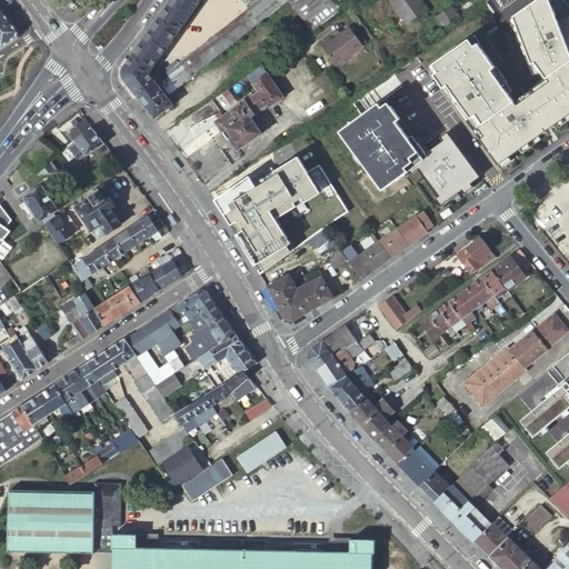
[(137,95),(155,81),(149,72),(201,0),(173,0),(149,35),(132,57),(126,68),(123,70),(123,71),(122,72),(122,73),(122,75),(123,77),(123,78),(125,79),(133,91),(137,95)]
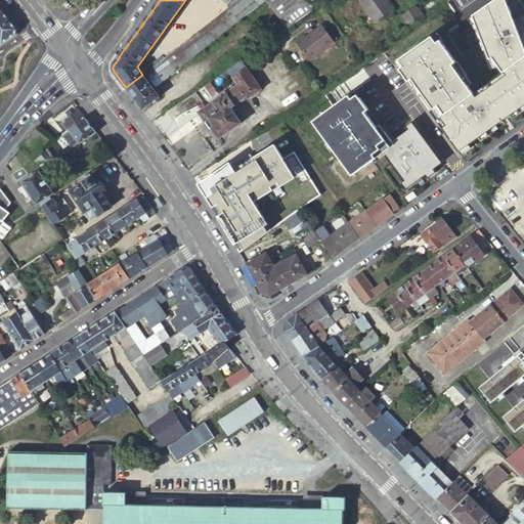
[(304,0),(227,0),(224,5),(229,8),(163,59),(151,68),(145,73),(156,86),(266,2),(288,30),(316,9),(304,0)]
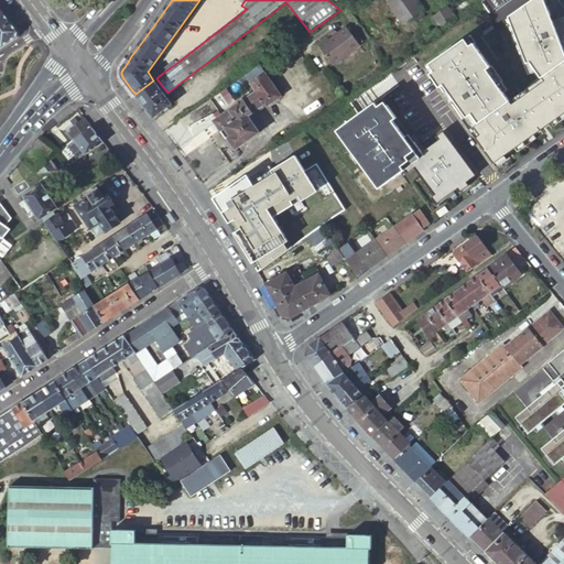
[(414,0),(388,0),(387,1),(403,25),(423,12),(414,0)]
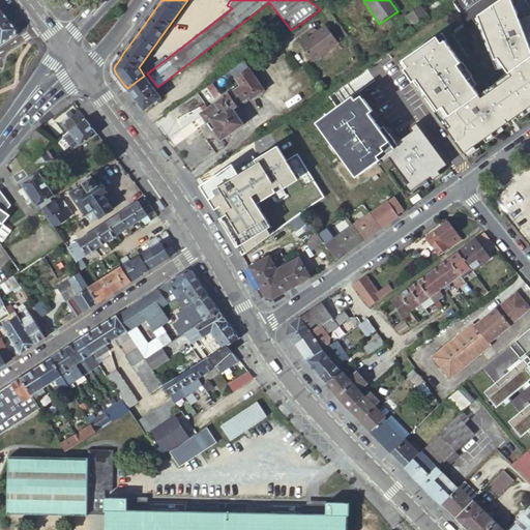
[(512,0),(501,0),(479,16),(491,63),(494,62),(500,71),(507,81),(491,92),(511,121),(513,120),(528,109),(529,108),(529,15),(520,19),(517,21),(516,16),(519,15),(512,0)]
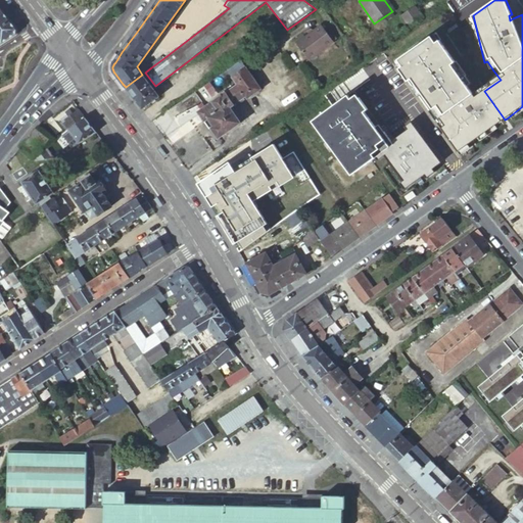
[(409,28),(422,19),(413,7),(400,16),(409,28)]
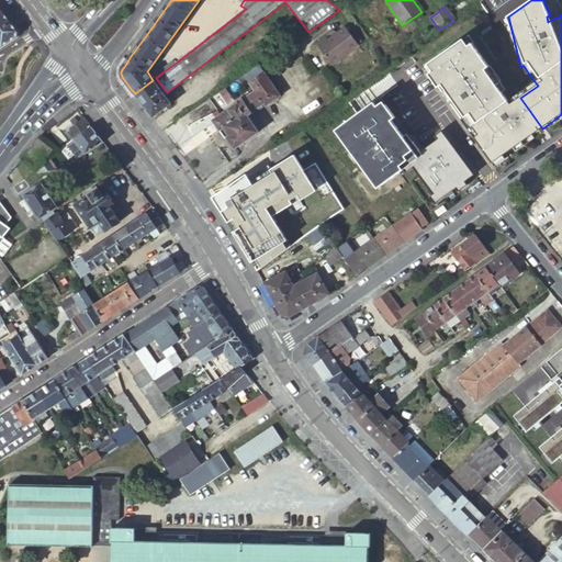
[(4,15),(0,9),(0,31),(11,23),(4,15)]
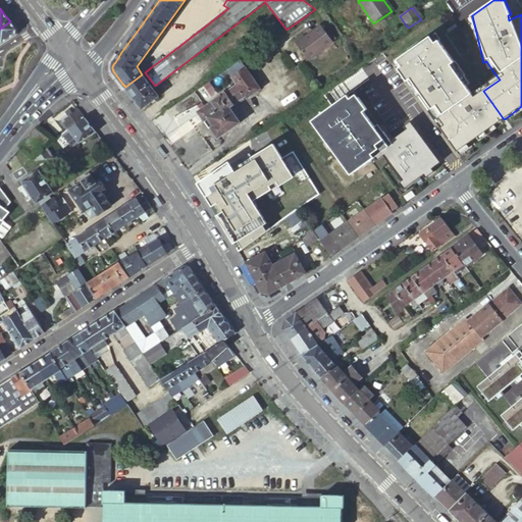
[(13,25),(10,21),(0,29),(0,44),(15,35),(16,30),(13,25)]
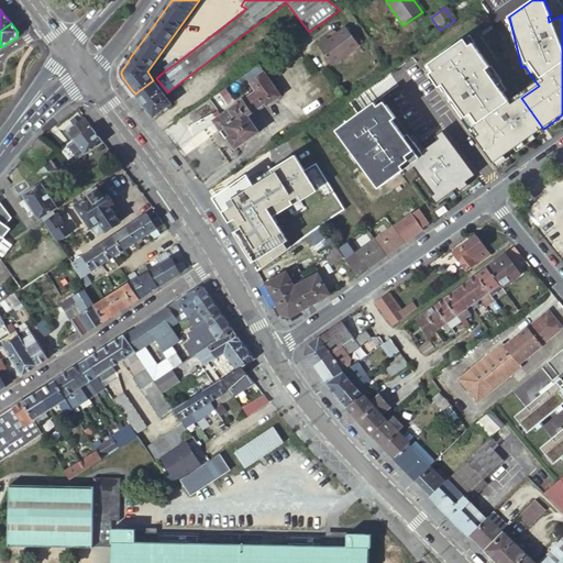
[(328,42),(318,47),(331,67),(359,47),(346,30),(328,42)]
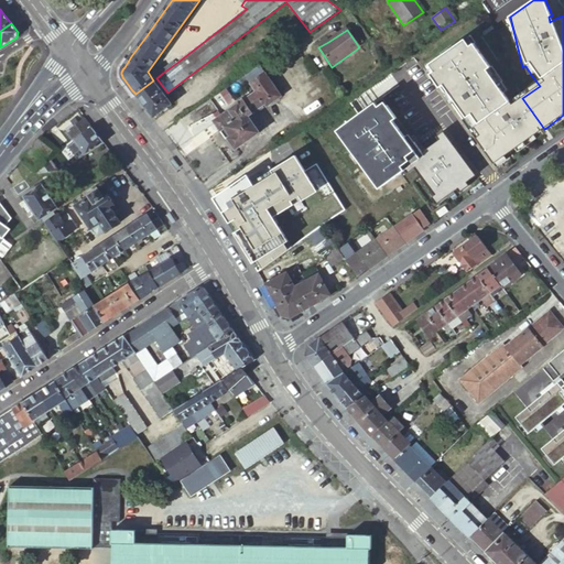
[(464,41),(461,43),(465,51),(469,47),(464,41)]
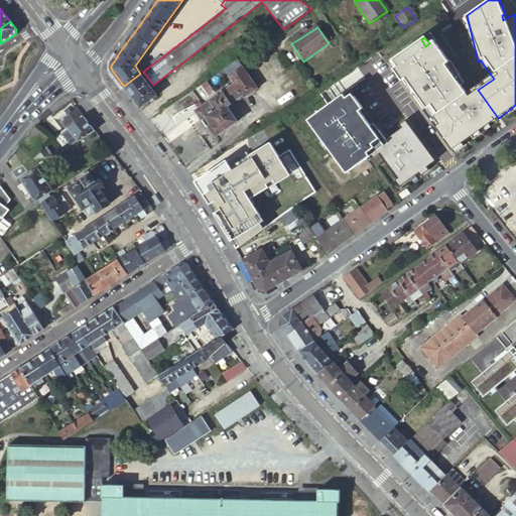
[(425,46),(421,39),(392,59),(397,67),(393,69),(402,82),(406,79),(410,85),(415,93),(427,108),(438,125),(435,127),(452,150),(462,143),(472,136),(484,128),(498,118),(478,90),(465,100),(457,89),(460,87),(455,79),(450,82),(441,68),(444,66),(429,43),(425,46)]
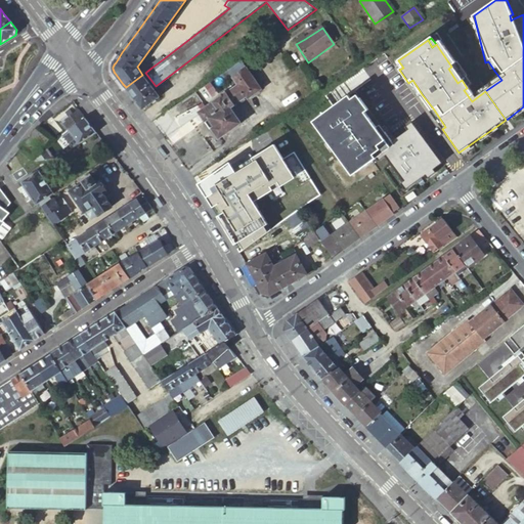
[(150,64),(151,68),(163,59),(161,56),(150,64)]
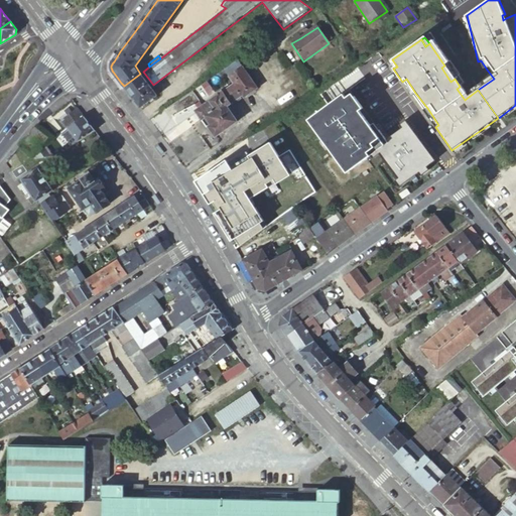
[(239,59),(225,69),(235,84),(243,97),(244,98),(258,89),(239,59)]
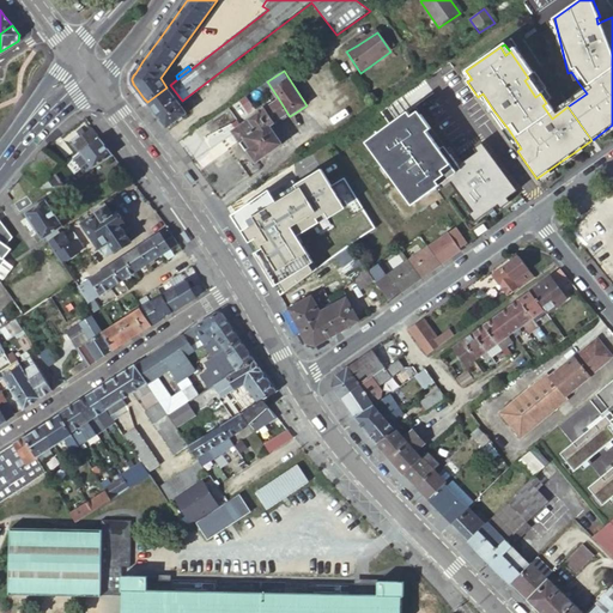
[(462,74),(467,82),(472,79),(466,71),(462,74)]
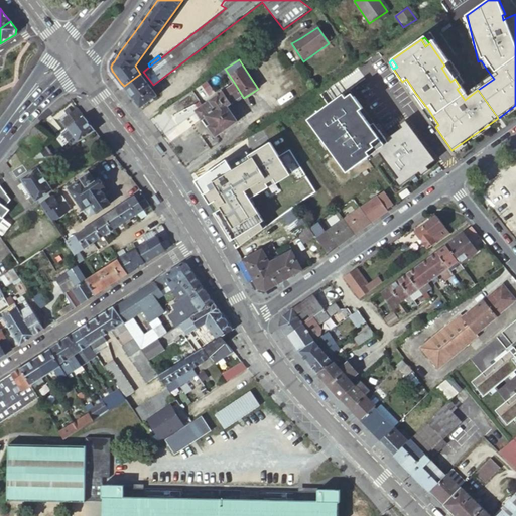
[(481,60),(478,61),(481,71),(487,70),(481,60)]
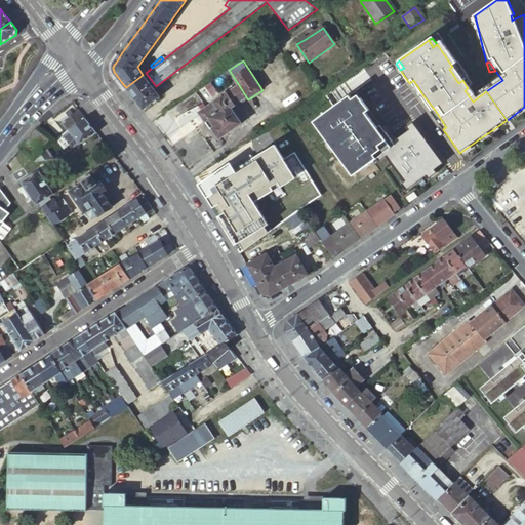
[(452,67),(449,69),(458,83),(462,80),(452,67)]
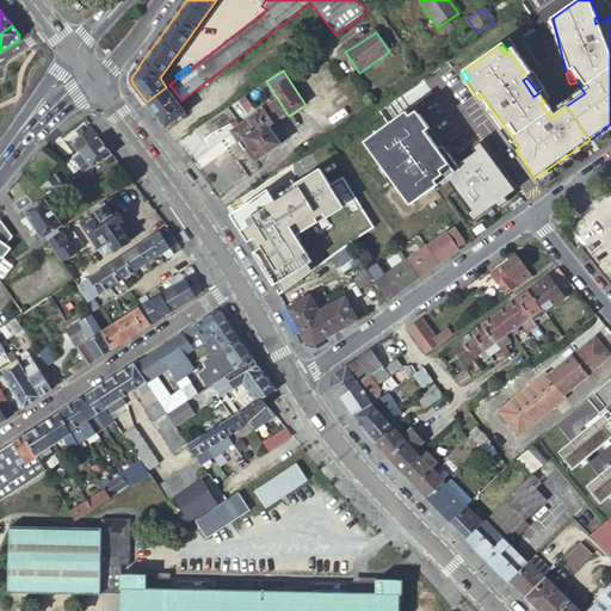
[(461,81),(448,92),(470,124),(485,115),(461,81)]
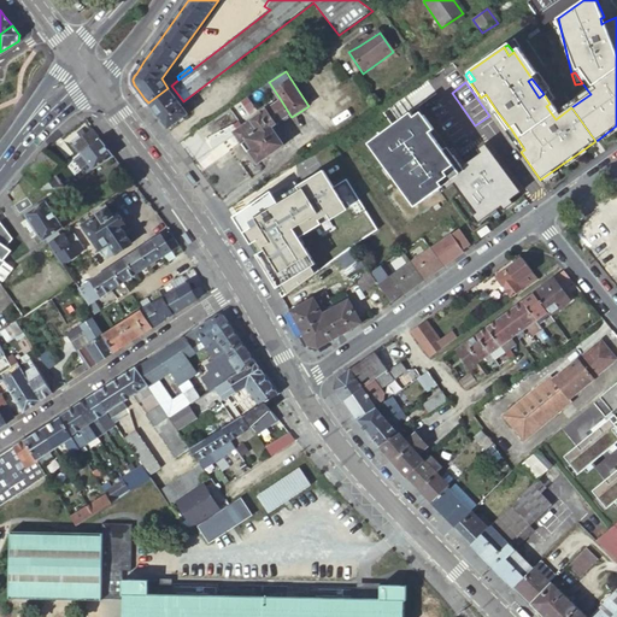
[(165,127),(168,129),(187,115),(168,88),(148,103),(152,107),(159,118),(165,127)]
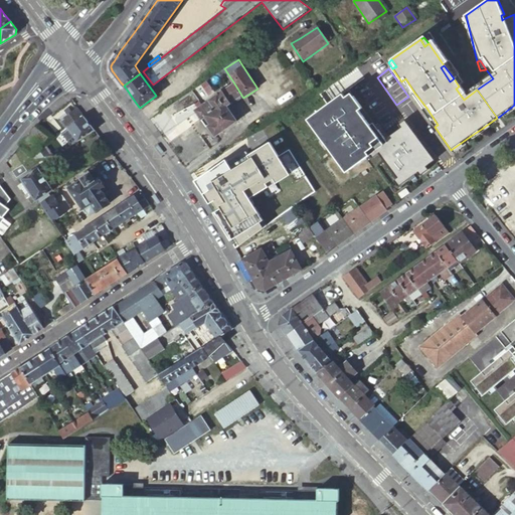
[(226,107),(242,97),(234,83),(200,107),(198,104),(195,106),(197,109),(195,110),(201,120),(202,119),(214,137),(236,122),(226,107)]
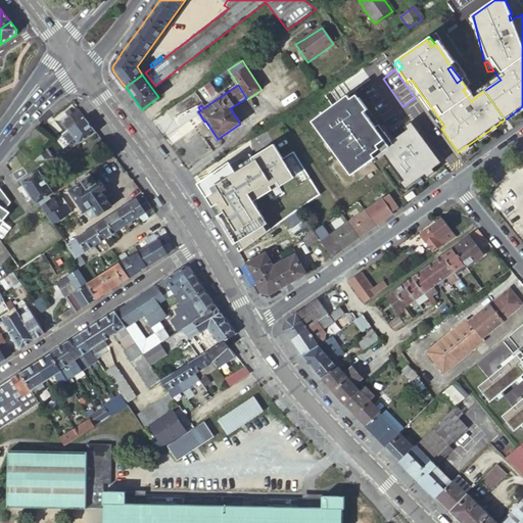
[(416,86),(412,88),(418,96),(421,94),(416,86)]
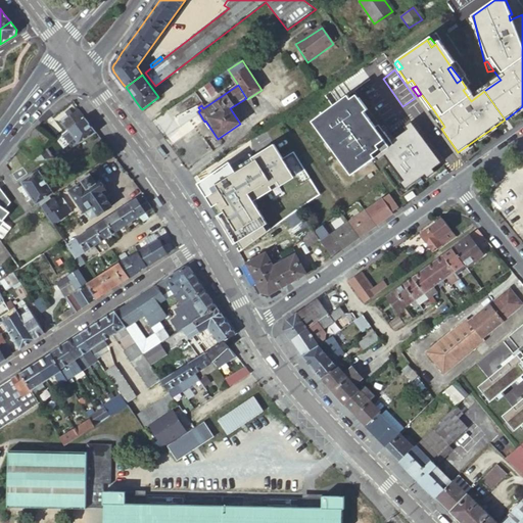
[(354,174),(382,153),(408,188),(441,162),(414,125),(393,140),(385,130),(384,130),(385,131),(382,133),(377,126),(366,111),(369,108),(360,97),(353,101),(351,98),(348,94),(332,106),(324,95),(324,96),(332,107),(317,119),(318,121),(322,126),(319,128),(317,130),(346,169),(349,167),(354,173),(354,174)]
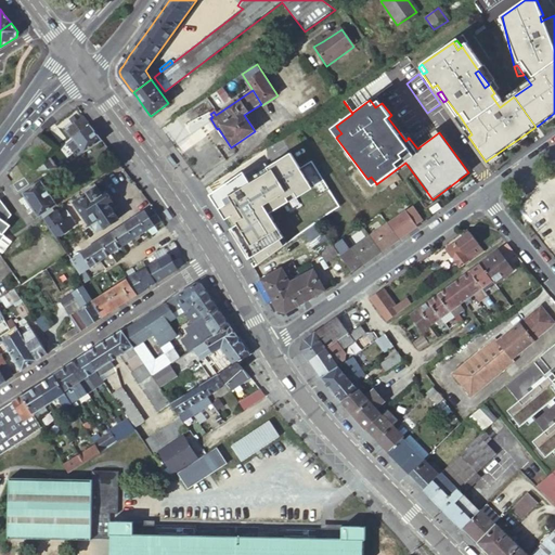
[(554,117),(553,114),(538,126),(540,128),(554,117)]
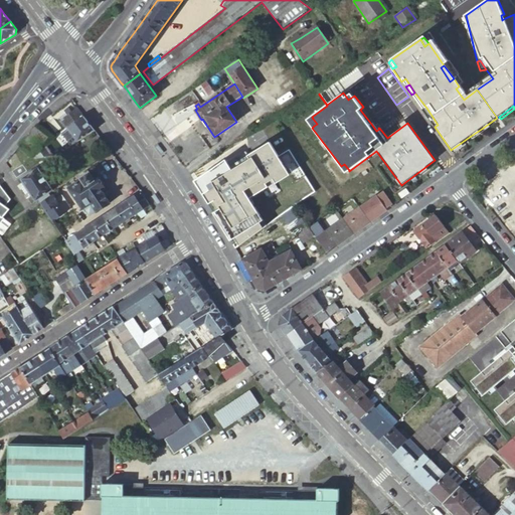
[(426,108),(422,111),(435,127),(438,125),(426,108)]
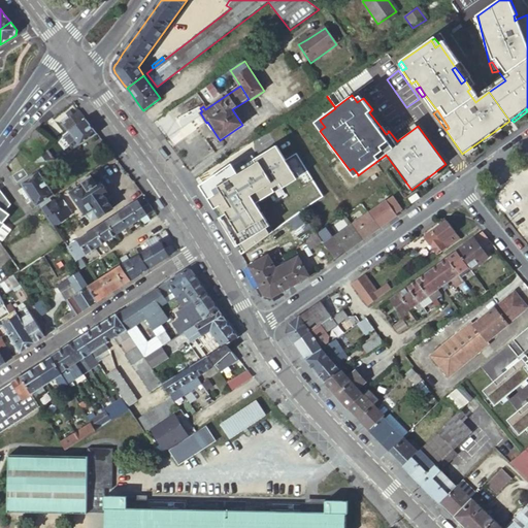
[(78,111),(62,124),(69,133),(62,138),(72,152),(79,146),(97,134),(88,123),(78,111)]
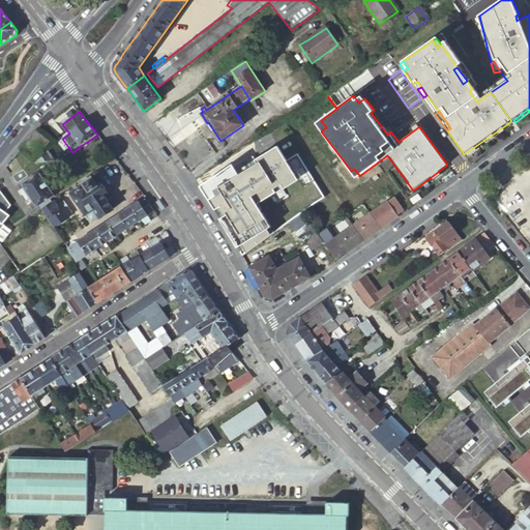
[(385,125),(382,127),(387,135),(390,133),(389,131),(390,131),(385,125)]
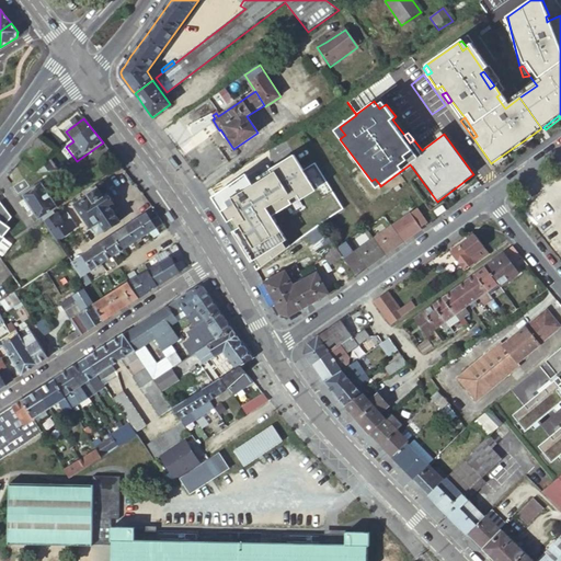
[(526,139),(513,148),(516,151),(528,142),(526,139)]
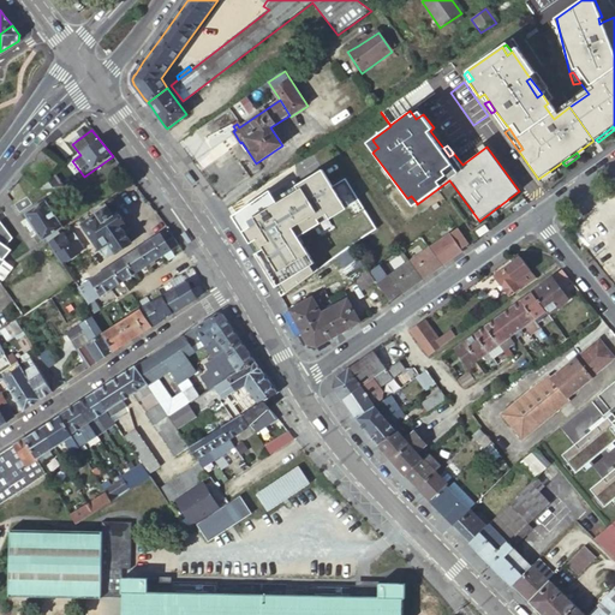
[(350,248),(376,230),(345,179),(333,186),(322,169),(291,190),(286,189),(269,199),(267,197),(246,212),(246,210),(233,220),(238,228),(239,228),(269,278),(274,275),(282,290),(279,292),(281,296),(335,257),(350,248)]
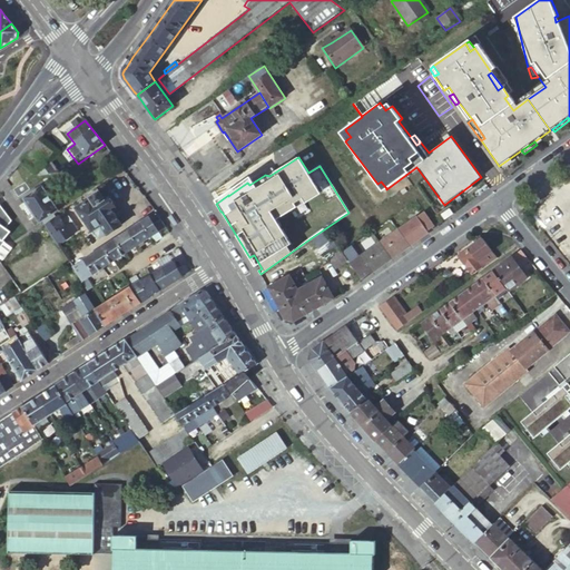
[(510,158),(499,166),(502,169),(513,161),(510,158)]
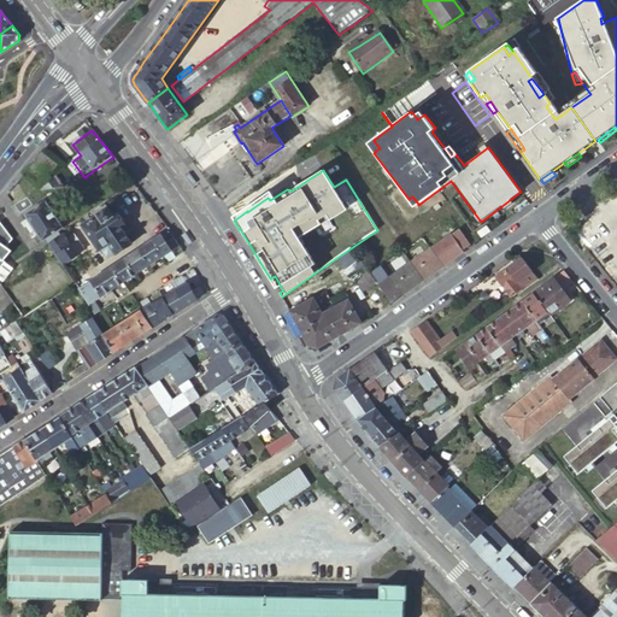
[(52,175),(31,187),(23,192),(27,197),(37,191),(64,189),(52,175)]
